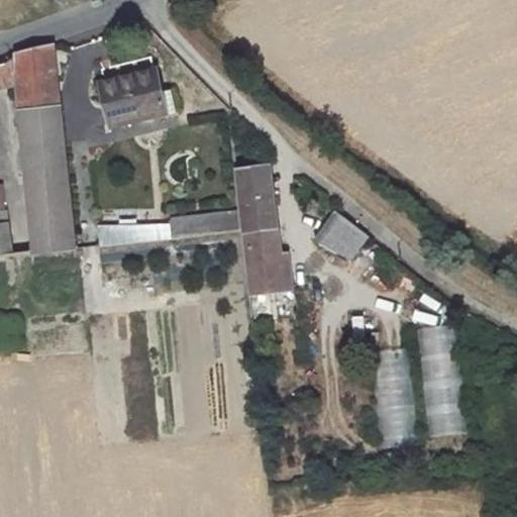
[(38,52),(16,58),(28,181),(67,176),(52,47),(38,52)]
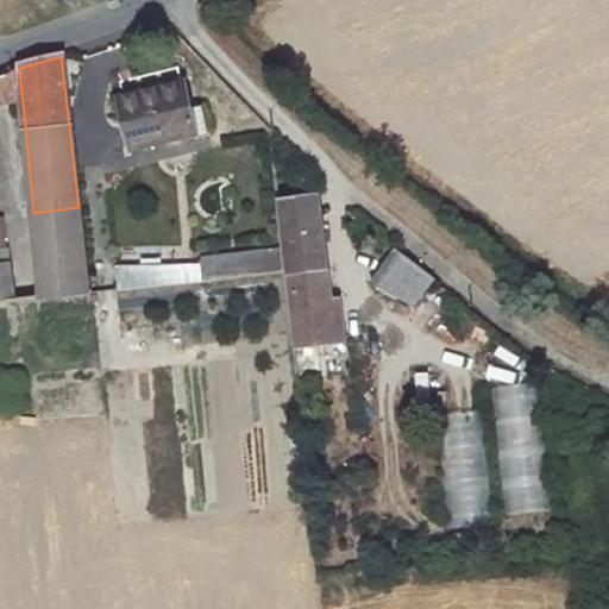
[(186,83),(123,99),(137,148),(200,132),(186,83)]
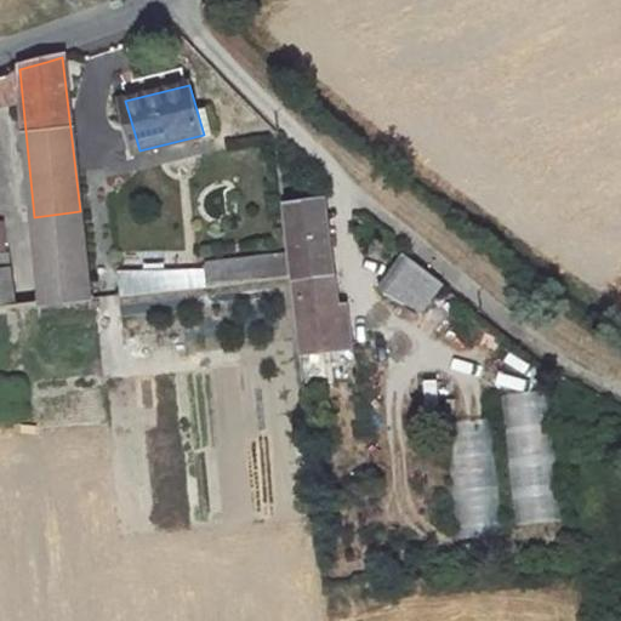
[(184,174),(127,176),(130,271),(188,269),(184,174)]
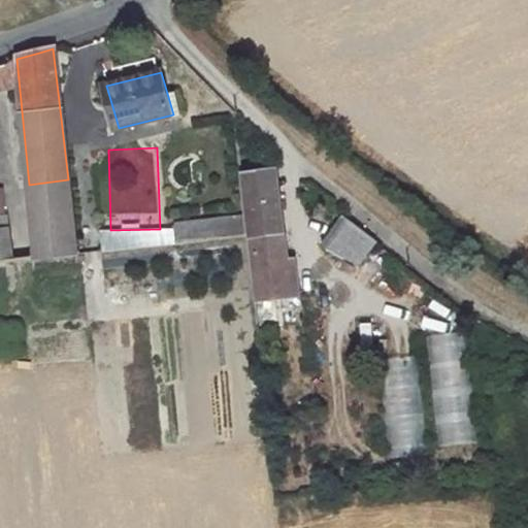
[(276,171),(244,174),(259,301),(297,297),(294,279),(288,281),(276,171)]
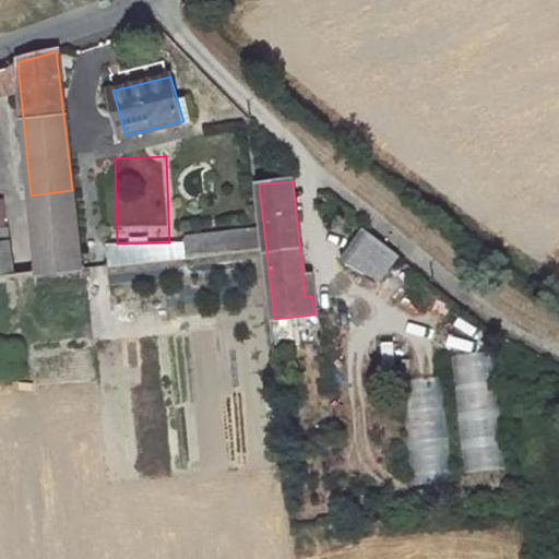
[(72,190),(31,195),(38,274),(81,270),(72,190)]
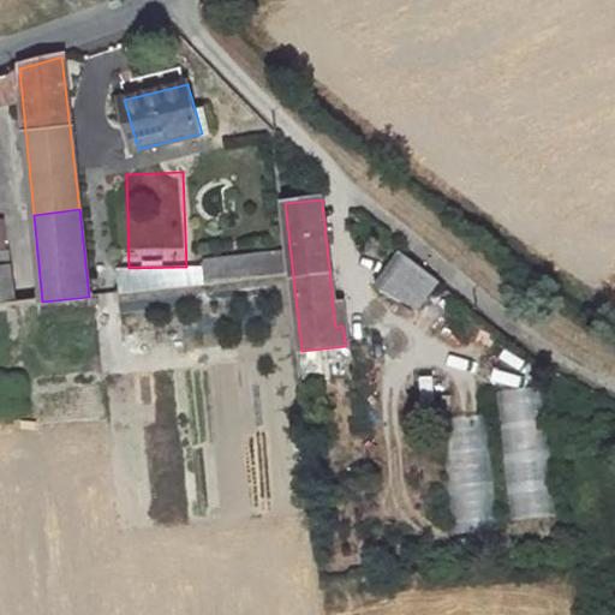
[(287,257),(248,260),(250,280),(290,276),(287,257)]
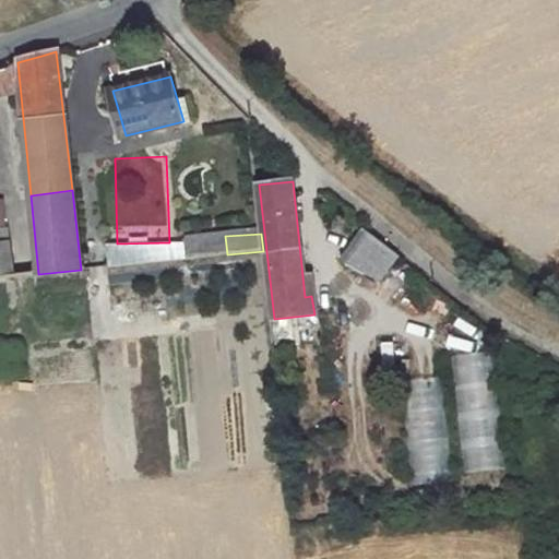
[(375,238),(357,262),(379,280),(397,256),(375,238)]
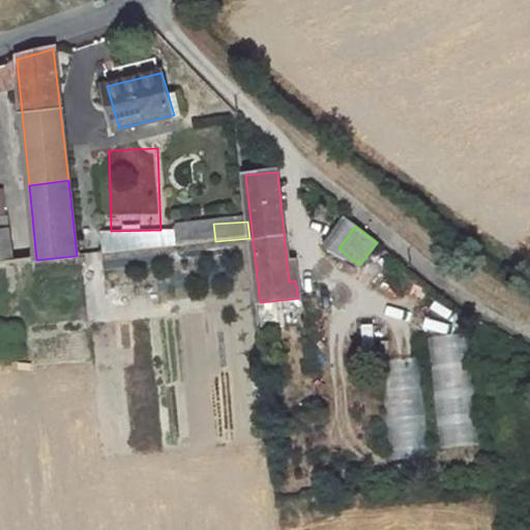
[(8,230),(0,230),(0,263),(11,263),(8,230)]
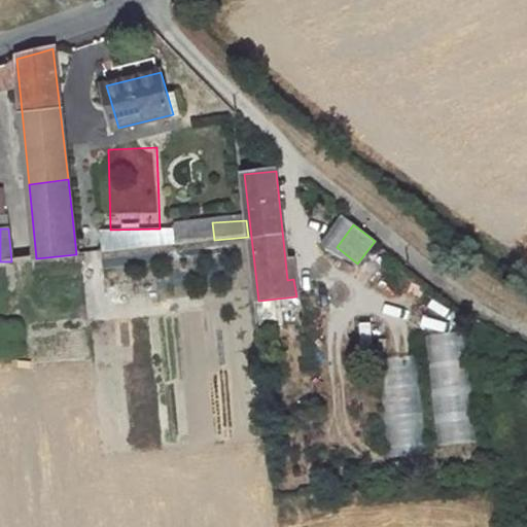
[(38,321),(45,442),(85,440),(77,319),(38,321)]
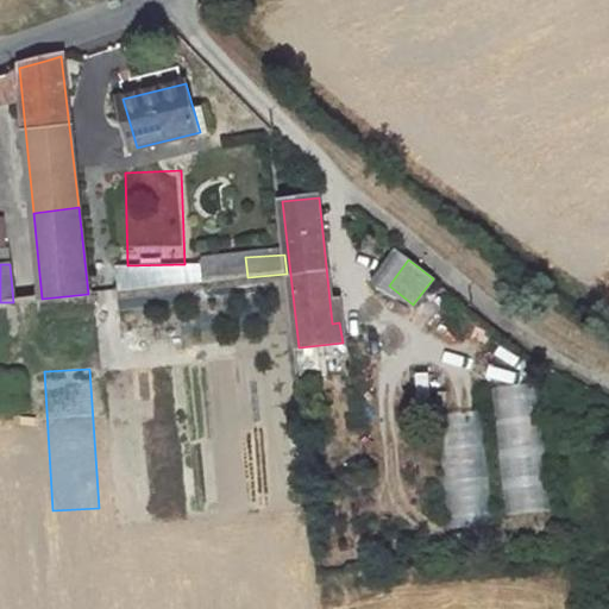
[(539,384),(496,385),(498,514),(540,513),(539,384)]
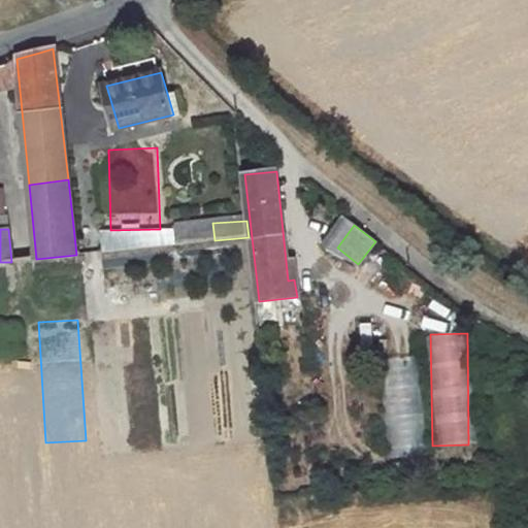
[(385,457),(422,455),(416,356),(380,358),(385,457)]
